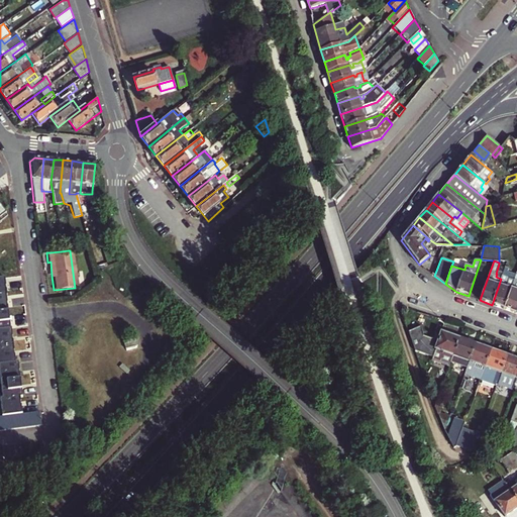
[(492,305),(504,309),(516,275),(508,272),(509,269),(505,268),(501,279),(492,305)]
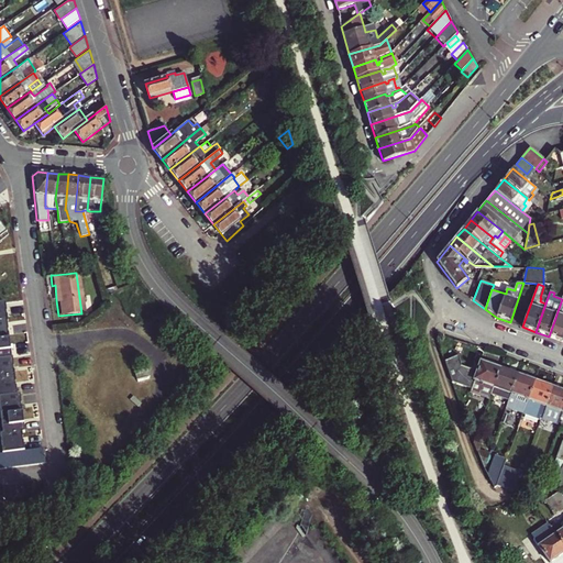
[(549,337),(562,341),(562,299),(549,337)]
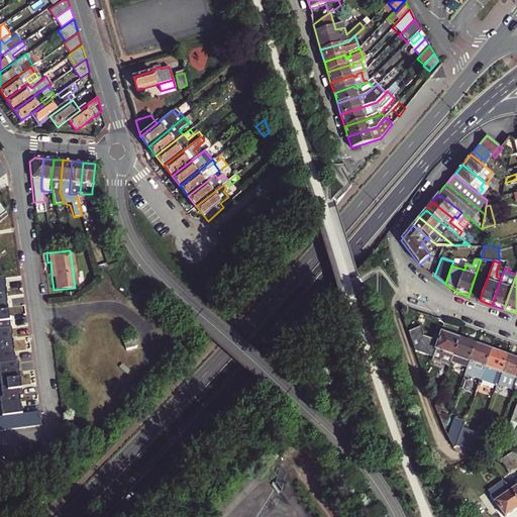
[(7,295),(0,295),(0,311),(9,310),(7,295)]
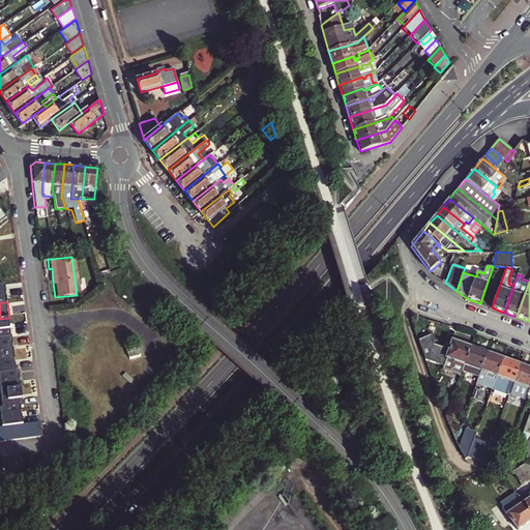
[(0,339),(11,337),(9,318),(0,319),(0,339)]
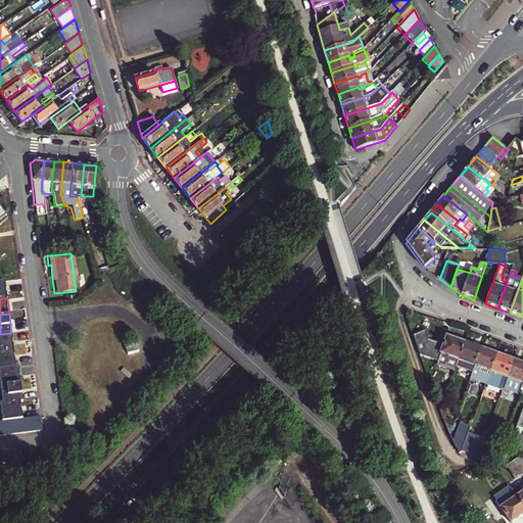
[(421,354),(439,361),(437,364),(455,370),(457,366),(459,360),(465,343),(445,337),(442,345),(431,341),(427,330),(414,334),(421,354)]
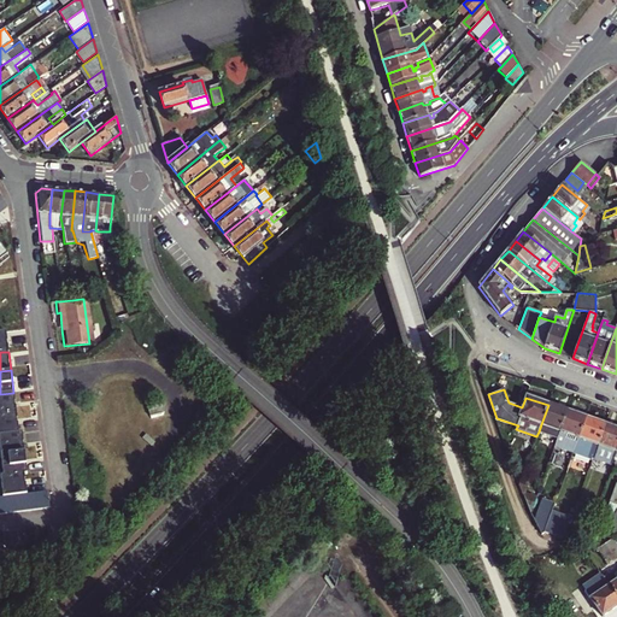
[(0,415),(17,413),(13,393),(0,394),(0,415)]
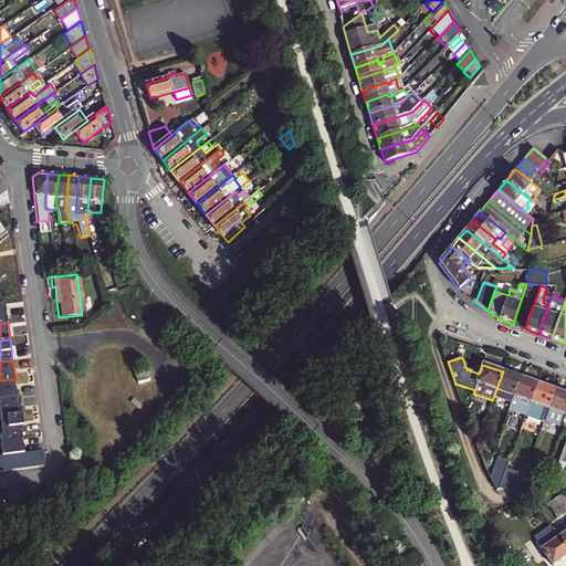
[(494,396),(512,401),(520,378),(503,371),(496,389),(494,396)]
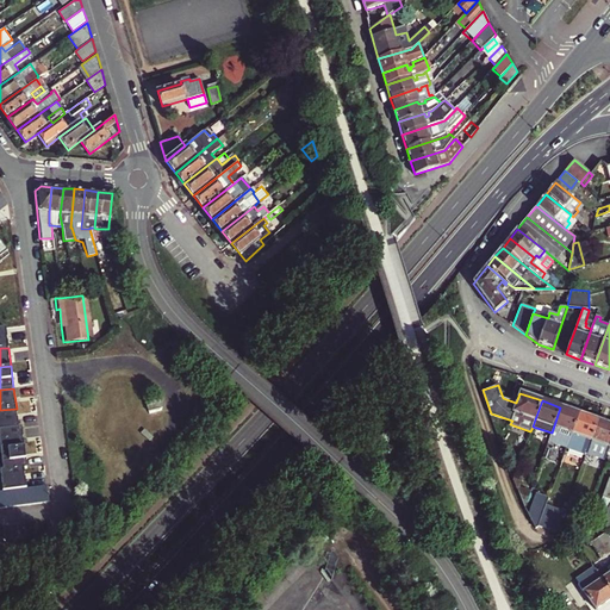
[(560,408),(552,433),(548,441),(567,448),(571,440),(580,414),(560,408)]
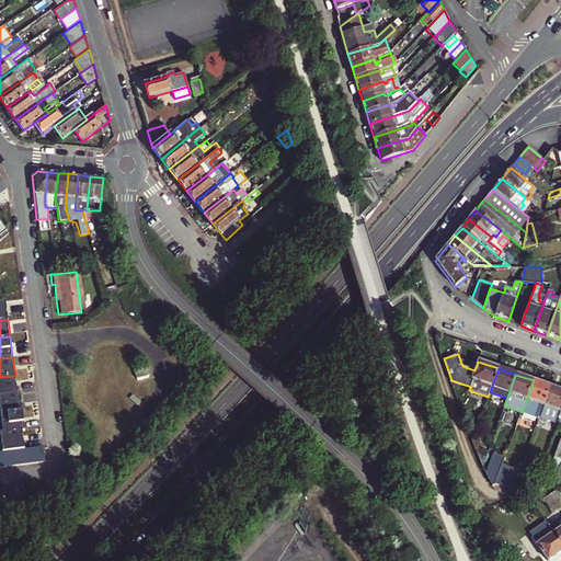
[(0,396),(18,393),(15,376),(0,377),(0,396)]
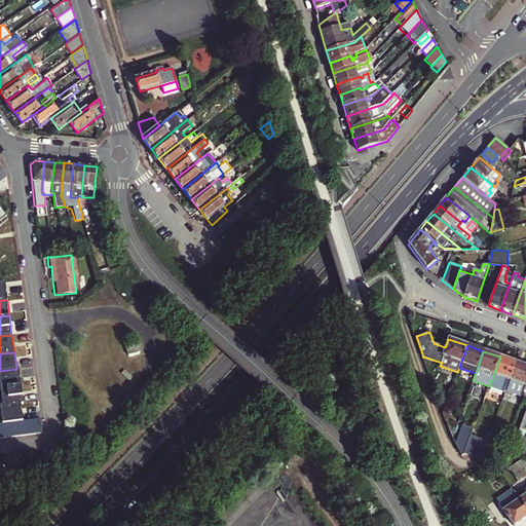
[(500,357),(492,379),(489,386),(506,392),(506,390),(509,385),(517,363),(500,357)]
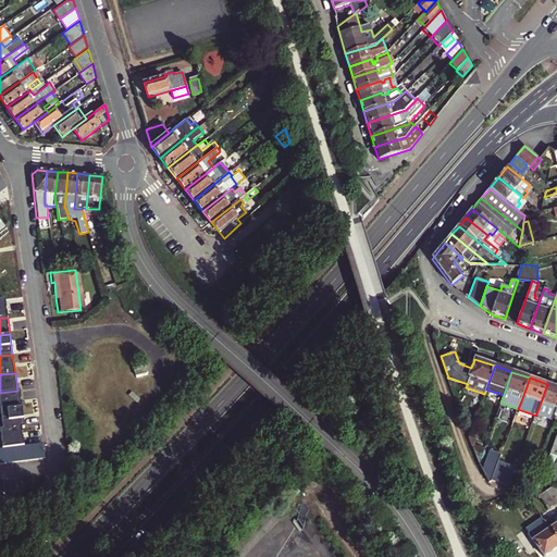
[(556,387),(547,384),(539,408),(536,413),(553,419),(555,413),(556,408),(556,387)]
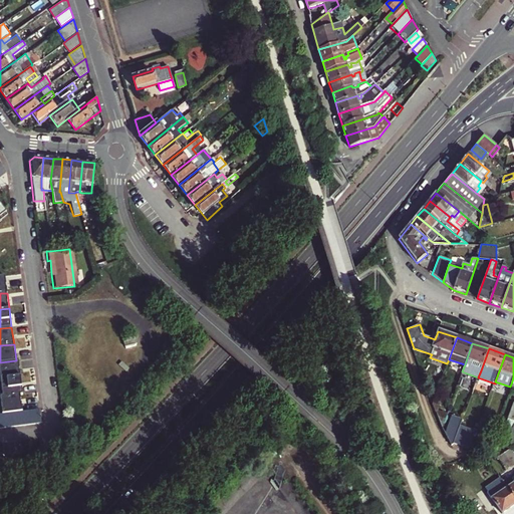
[(16,360),(0,362),(0,377),(0,379),(21,376),(19,360),(16,360)]
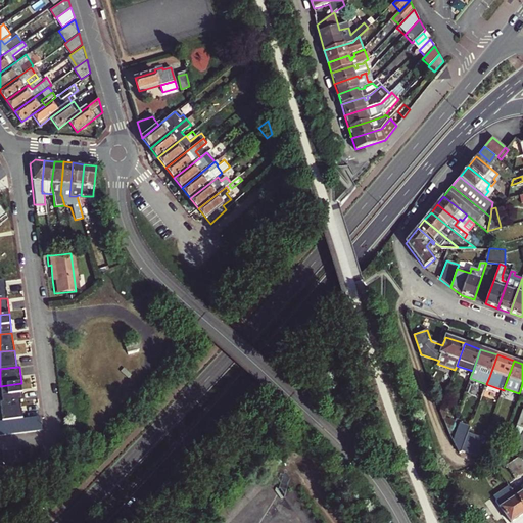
[(21,383),(0,386),(2,403),(20,401),(24,401),(21,383)]
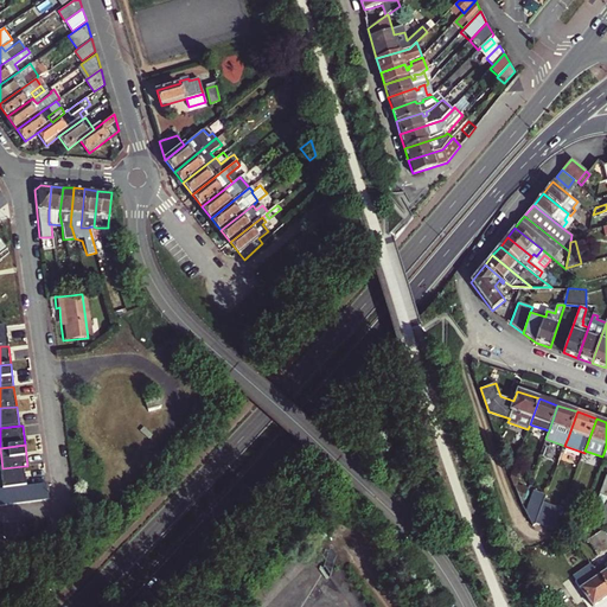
[(26,486),(24,466),(2,468),(1,470),(4,489),(26,486)]
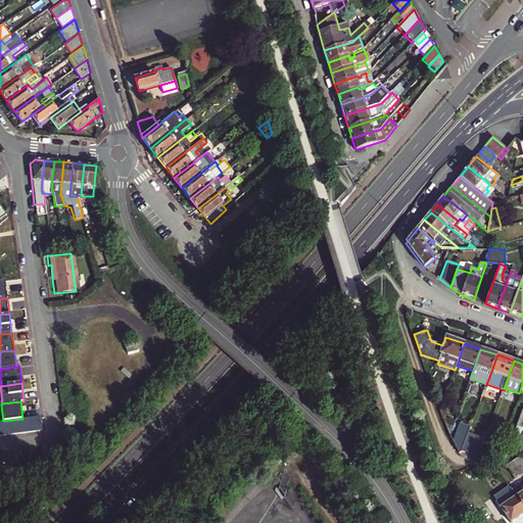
[(439,411),(443,419),(448,403),(443,401),(439,411)]
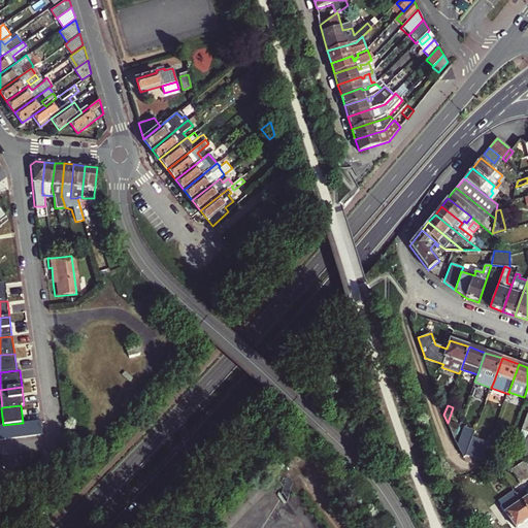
[(468,455),(473,439),(476,430),(465,427),(458,447),(465,460),(467,456),(468,455)]
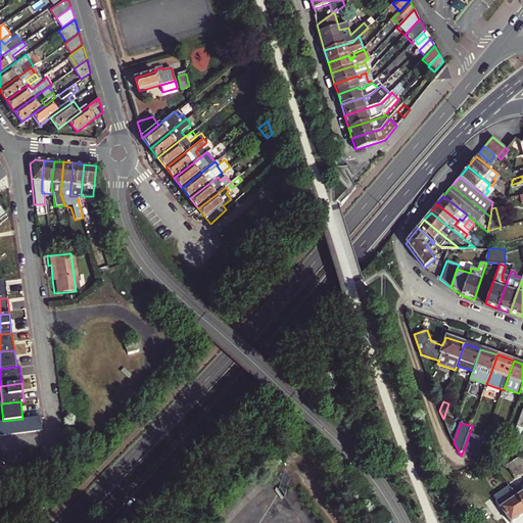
[(490,443),(501,446),(506,432),(490,427),(485,440),(483,446),(488,448),(490,443)]
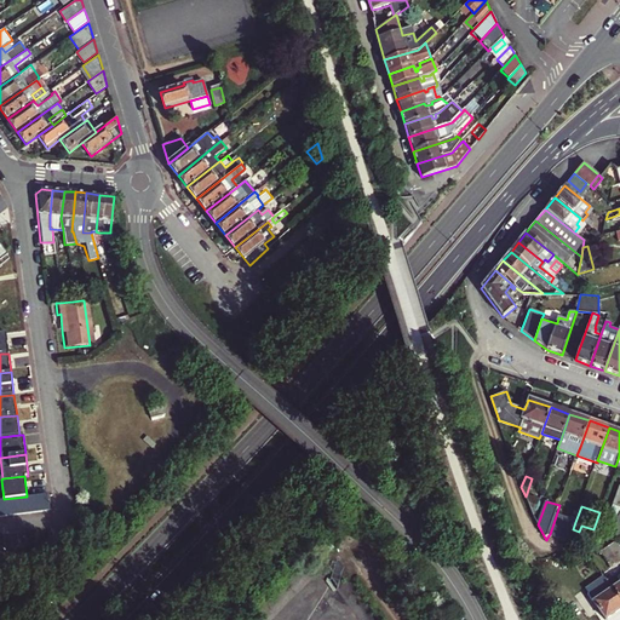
[(609,518),(618,522),(619,514),(619,507),(613,506),(609,518)]
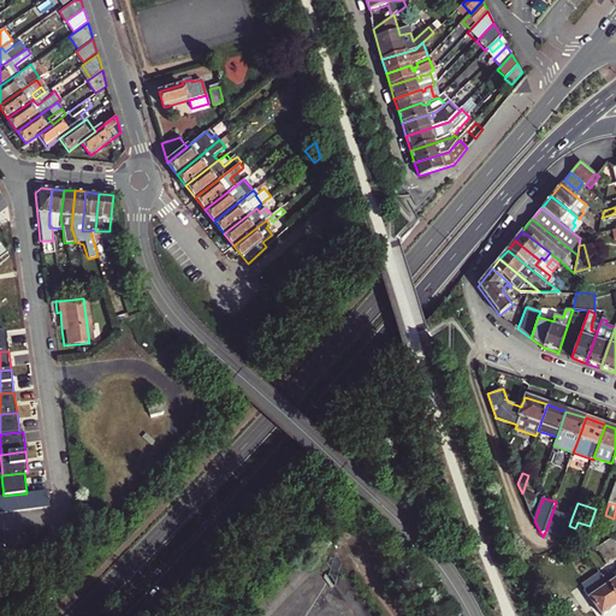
[(546,531),(566,537),(569,526),(572,519),(552,513),(546,531)]
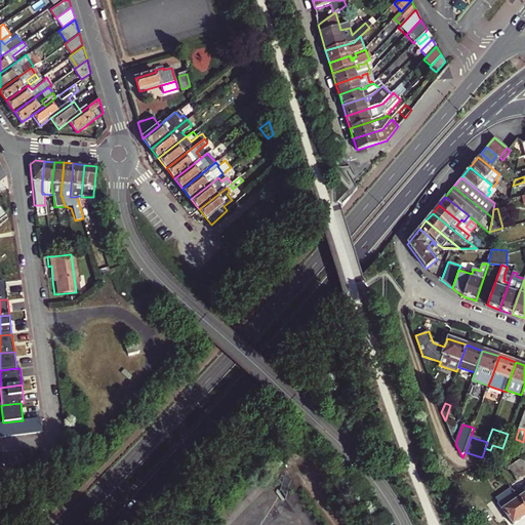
[(524,475),(524,461),(522,458),(516,462),(524,475)]
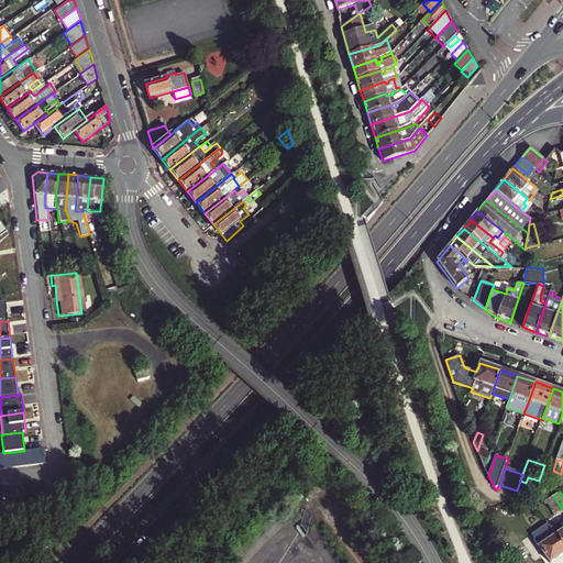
[(556,515),(562,510),(562,509),(553,496),(547,500),(556,515)]
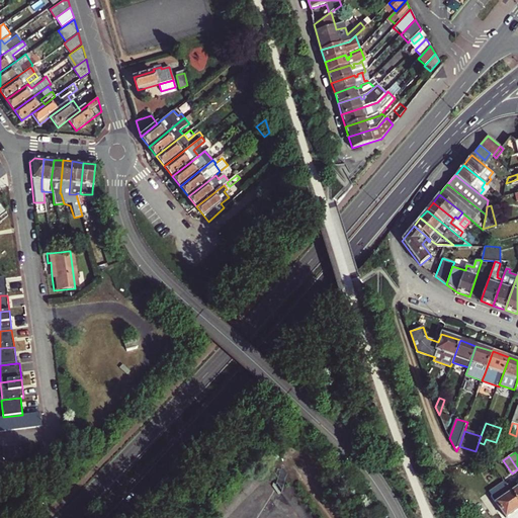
[(517,481),(509,488),(512,491),(517,486),(517,481)]
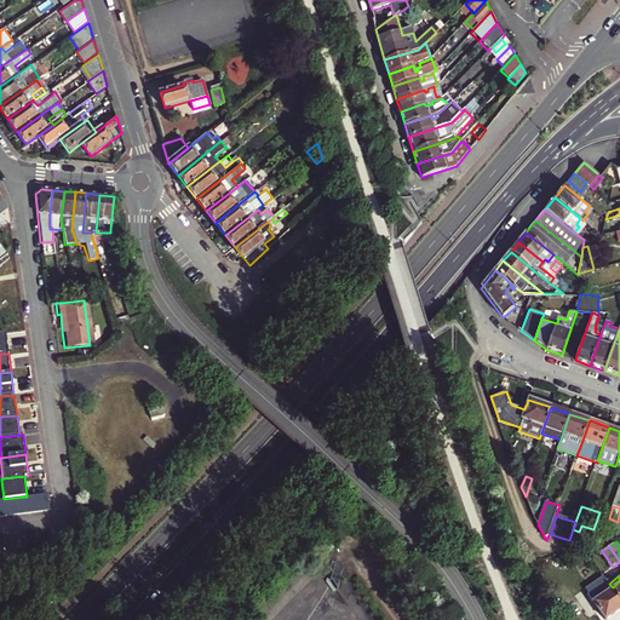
[(606,619),(619,608),(619,598),(613,587),(602,595),(597,589),(581,600),(586,607),(587,606),(593,602),(598,610),(606,619)]
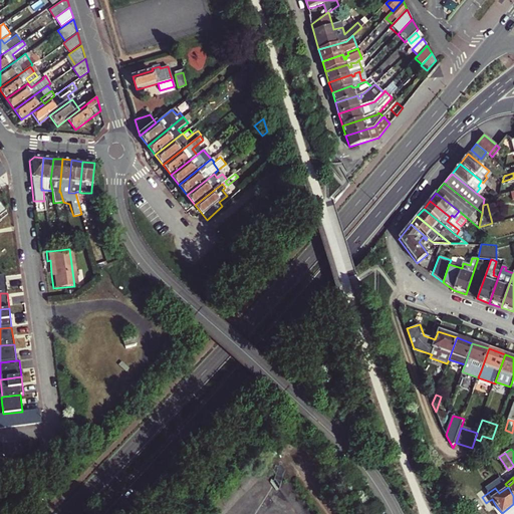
[(491,509),(496,506),(492,499),(487,502),(491,509)]
